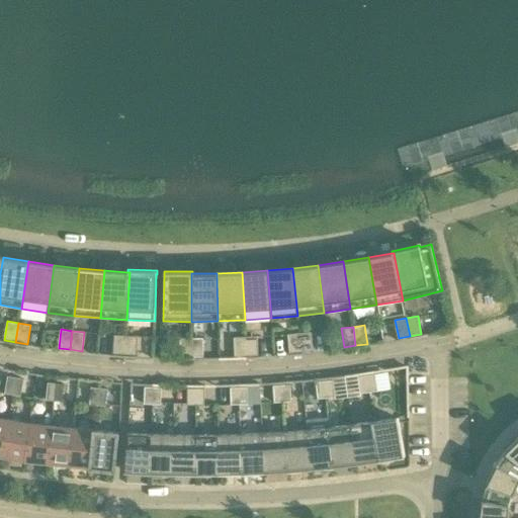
[(299,333),(301,352),(313,351),(311,332),(299,333)]
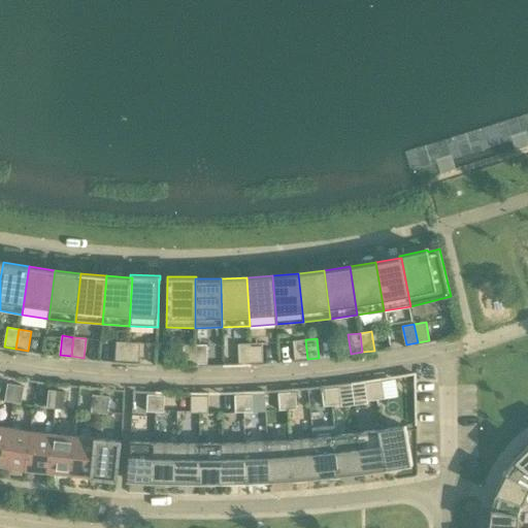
[(307,359),(305,339),(293,340),(295,360),(307,359)]
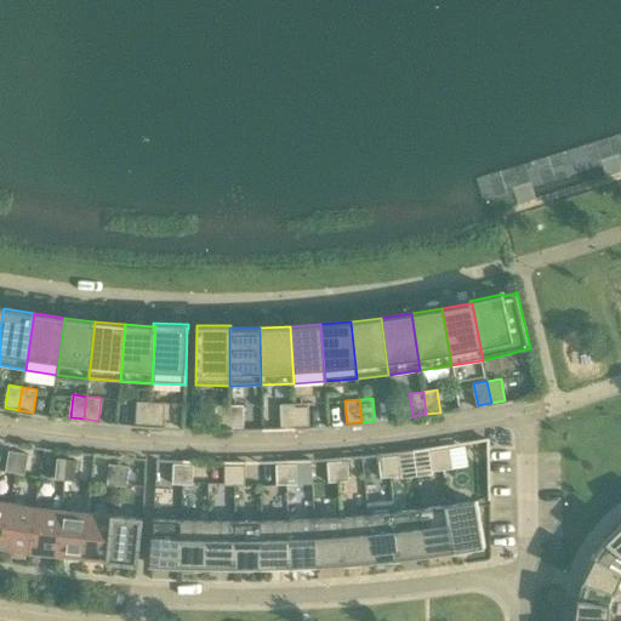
[(149,425),(151,403),(137,402),(136,423),(149,425)]
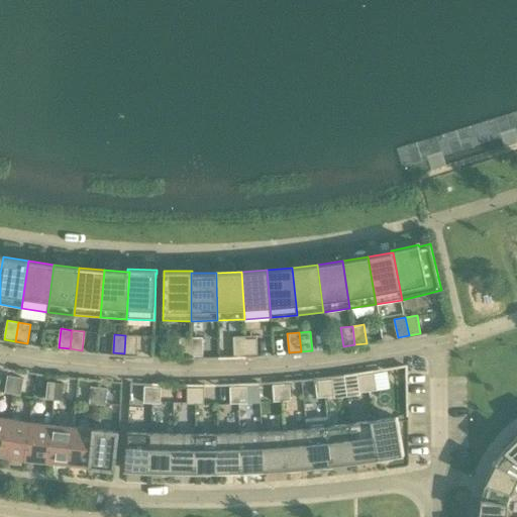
[(137,335),(125,335),(124,353),(136,354),(137,335)]
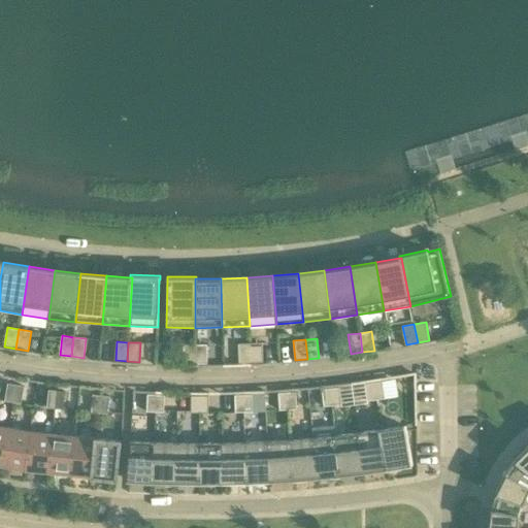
[(262,342),(251,343),(251,362),(263,362),(262,342)]
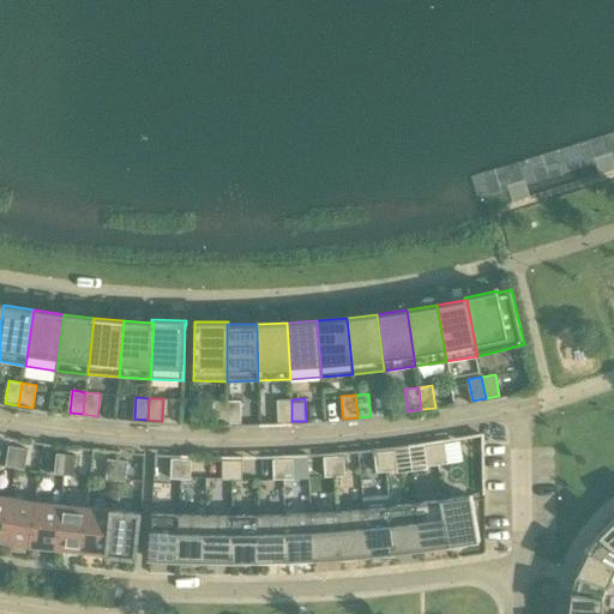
[(292,421),(292,399),(277,399),(278,422),(292,421)]
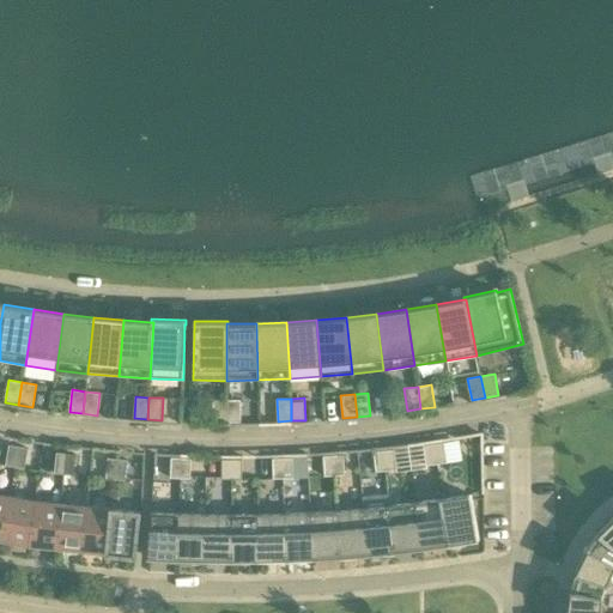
[(226,423),(226,400),(213,400),(213,422),(226,423)]
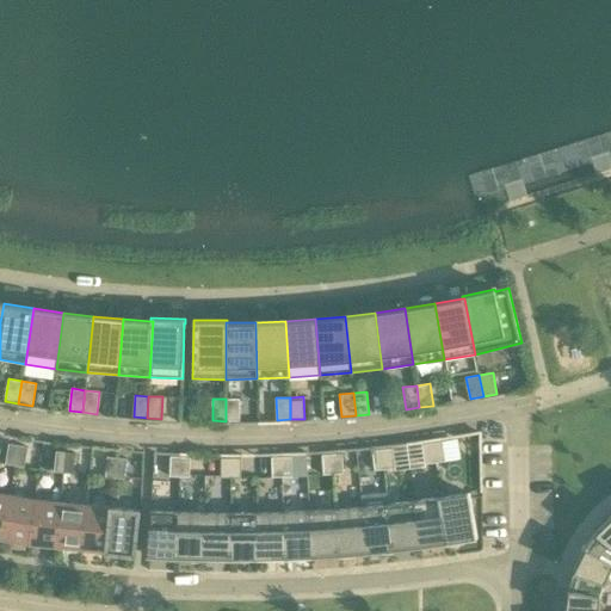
[(226,399),(226,421),(240,421),(240,399),(226,399)]
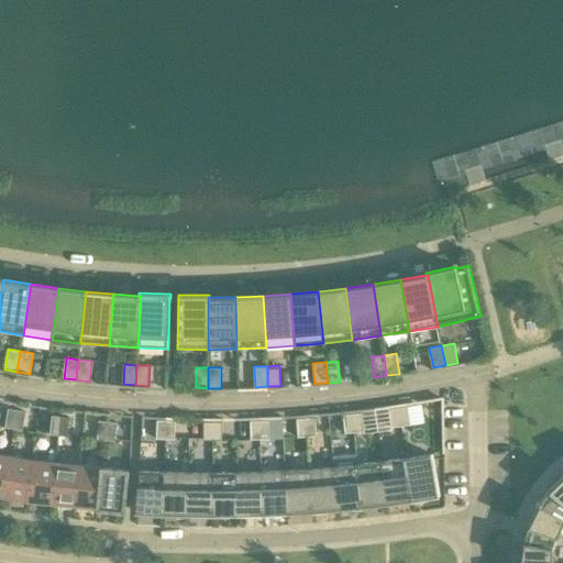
[(408,407),(398,408),(401,427),(410,424),(408,407)]
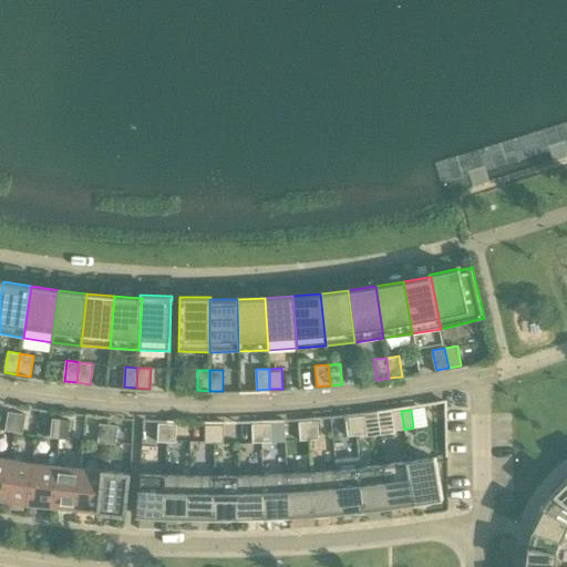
[(404,430),(401,411),(392,412),(395,431),(404,430)]
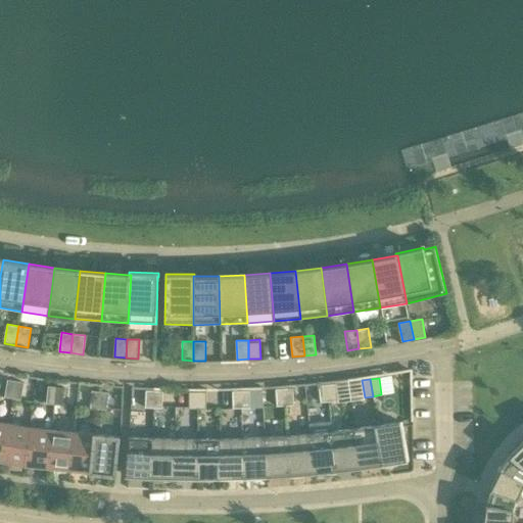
[(12,398),(15,381),(8,380),(5,397),(12,398)]
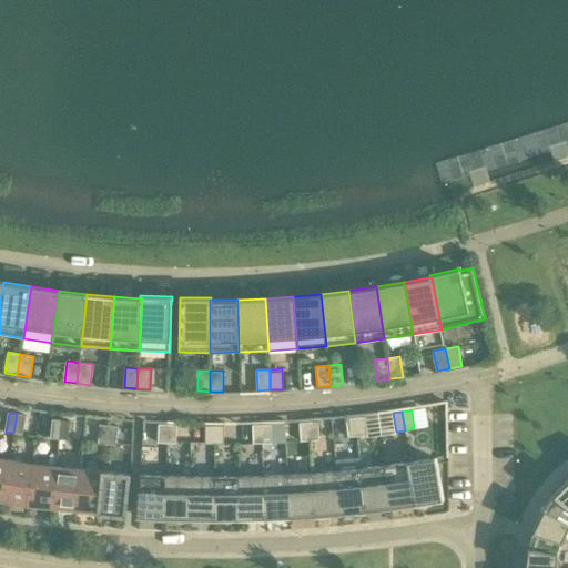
[(26,415),(17,414),(13,433),(22,434),(26,415)]
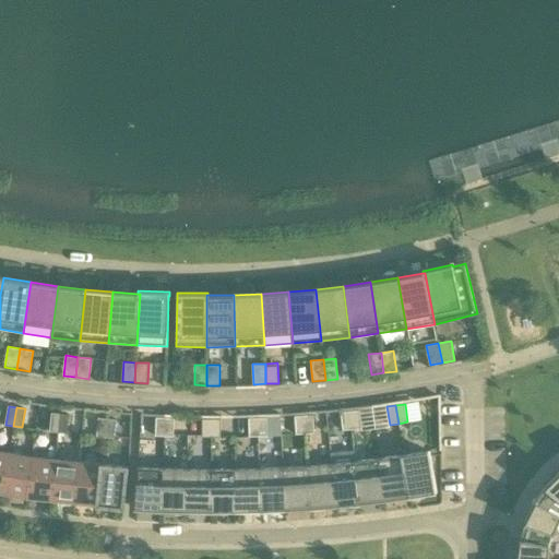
[(349,411),(352,429),(360,428),(359,409),(349,411)]
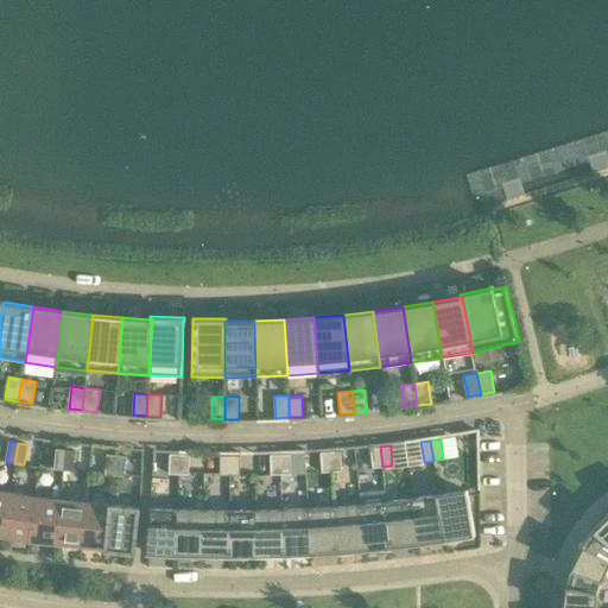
[(382,467),(380,447),(371,448),(373,468),(382,467)]
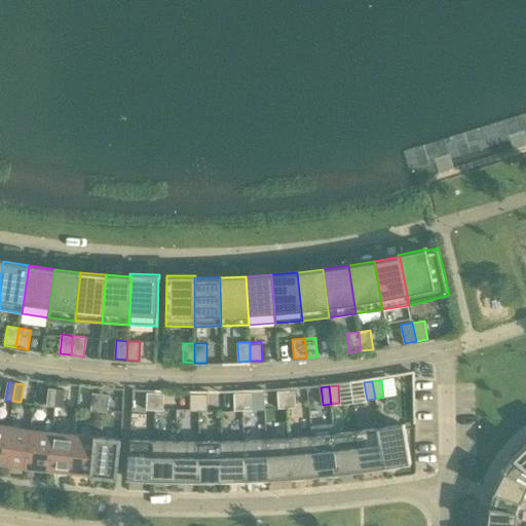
[(54,407),(57,389),(48,388),(46,406),(54,407)]
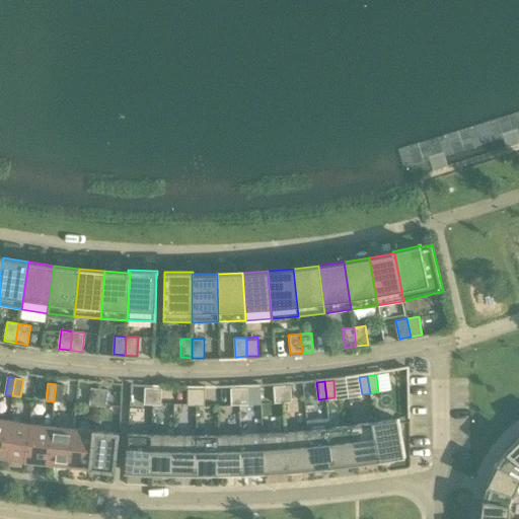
[(56,384),(54,401),(62,402),(64,385),(56,384)]
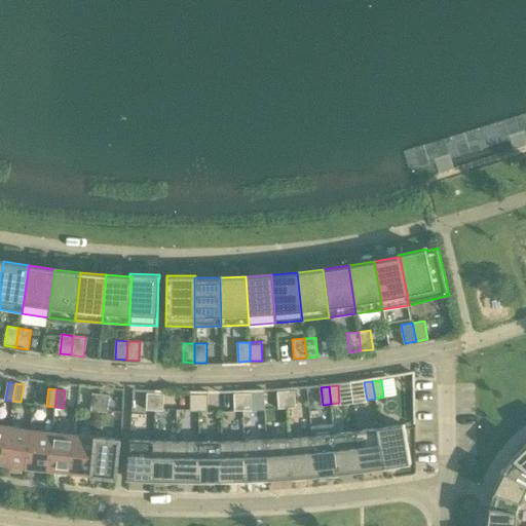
[(264,390),(251,390),(251,392),(252,410),(265,410),(264,390)]
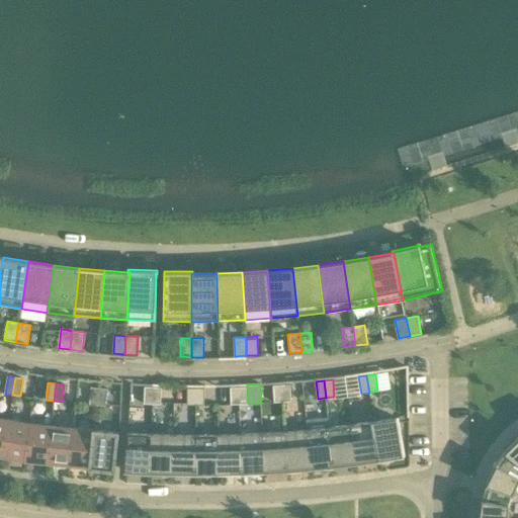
[(282,402),(281,384),(273,385),(274,403),(282,402)]
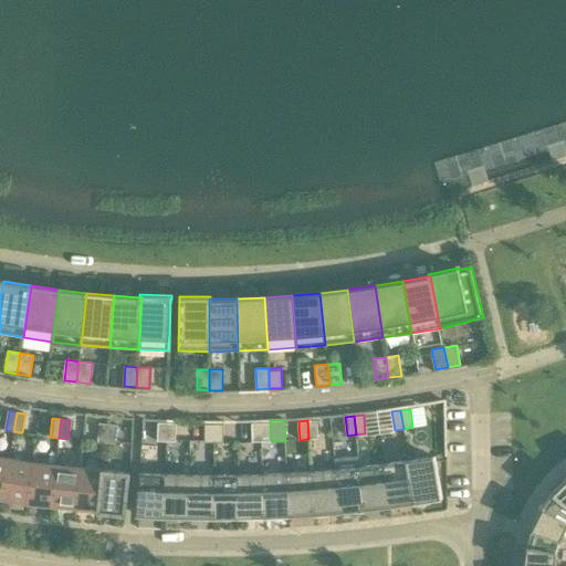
[(317,420),(307,420),(308,439),(318,439),(317,420)]
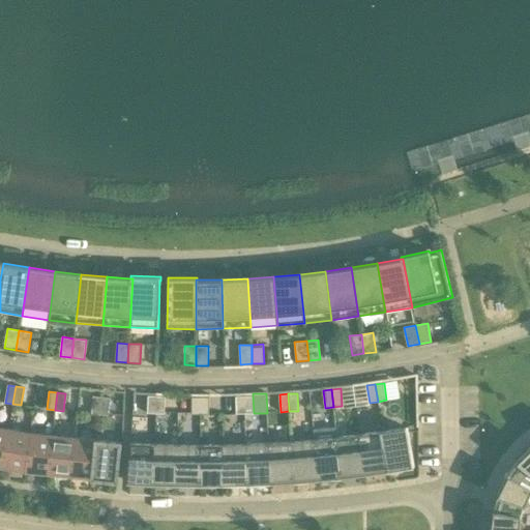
[(155,413),(156,395),(148,395),(147,413),(155,413)]
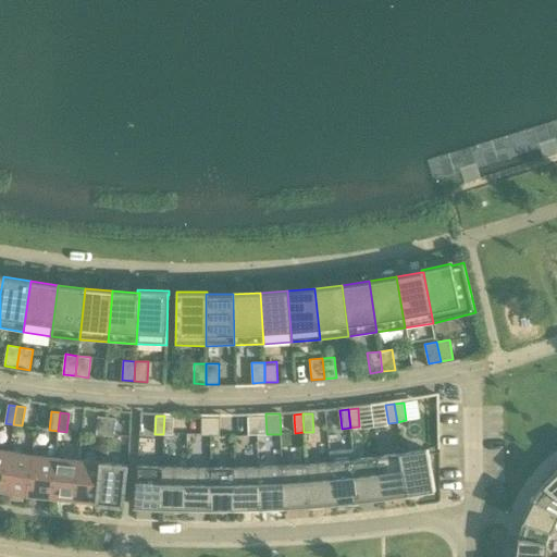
[(174,417),(164,416),(163,434),(173,435),(174,417)]
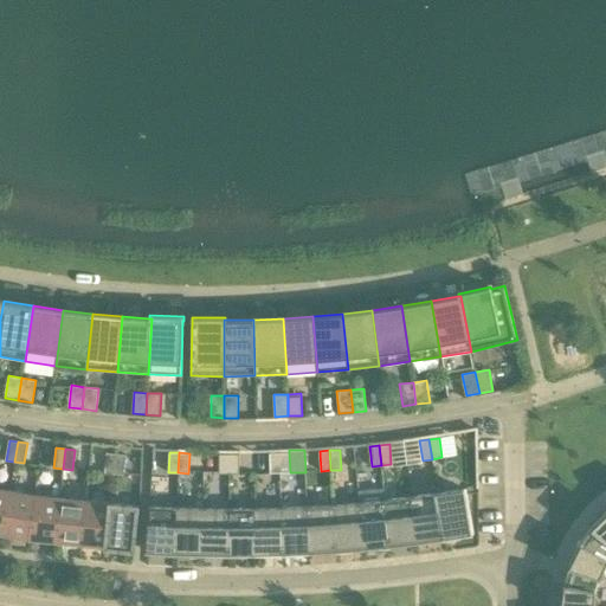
[(289,452),(279,453),(279,474),(290,472),(289,452)]
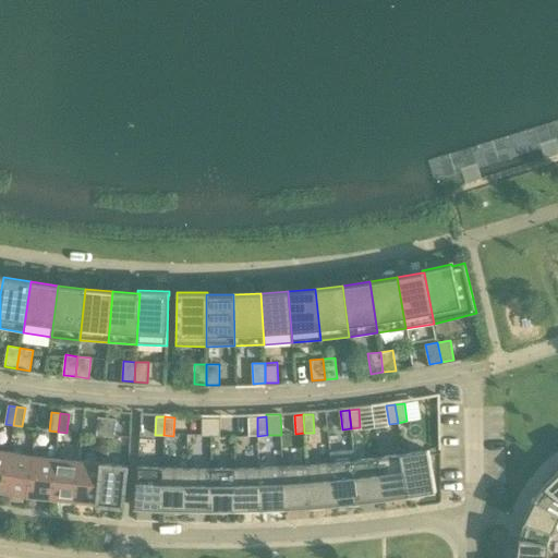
[(105,436),(107,417),(98,417),(96,436),(105,436)]
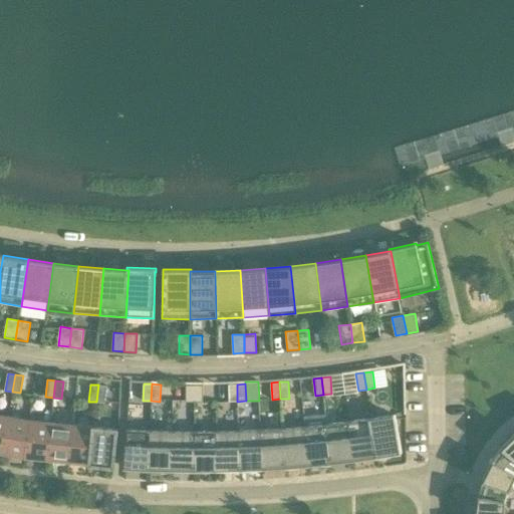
[(106,386),(98,384),(96,402),(104,403),(106,386)]
